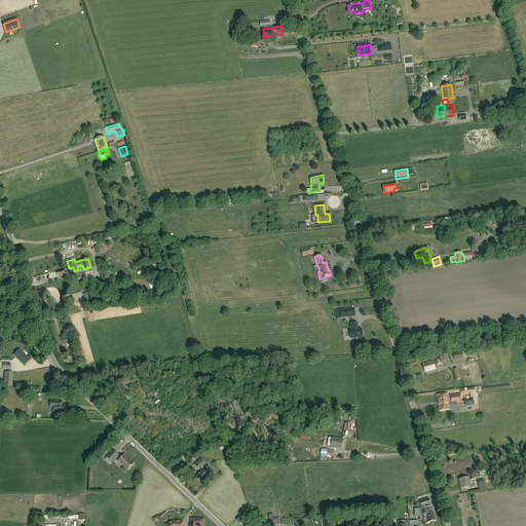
[(71,276),(76,275),(77,279),(81,278),(79,270),(78,270),(74,271),(73,267),(69,268),(71,276)]
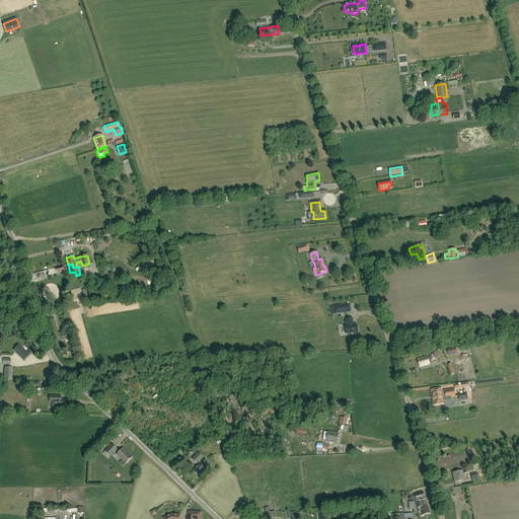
[(109,290),(121,288),(119,282),(108,284),(109,290)]
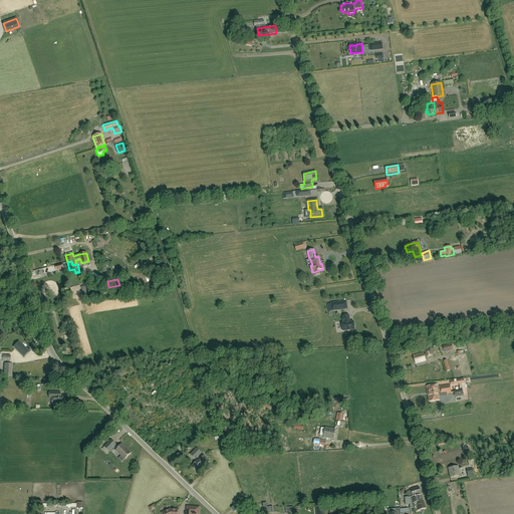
[(331,311),(347,309),(346,301),(330,303),(331,311)]
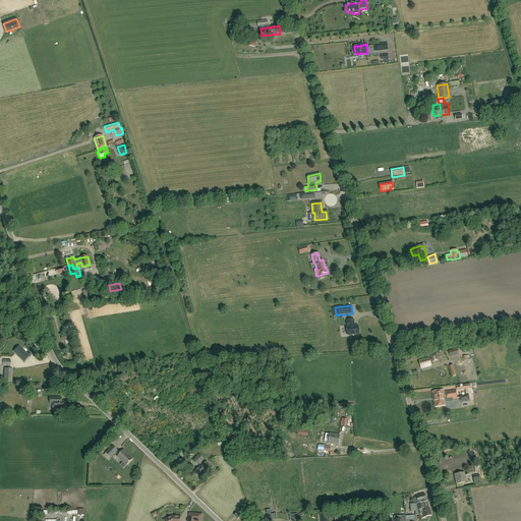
[(358,327),(358,326),(354,327),(353,320),(347,321),(348,330),(347,331),(348,336),(359,334),(359,332),(359,331),(359,328),(358,327)]
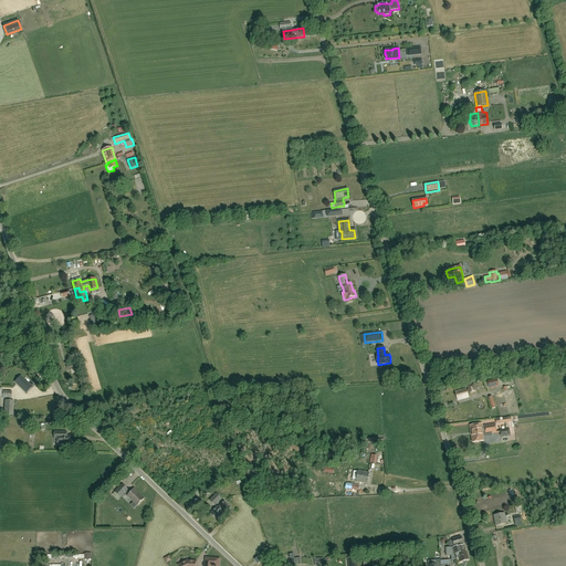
[(31,387),(20,376),(14,381),(25,392),(31,387)]
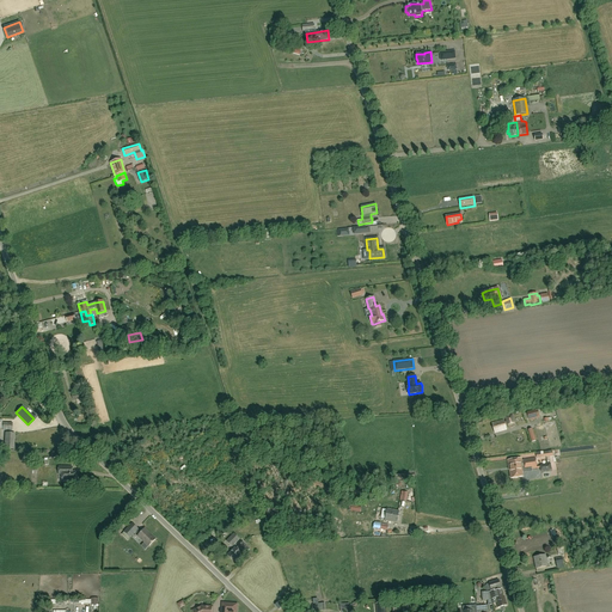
[(530,421),(540,417),(537,409),(526,412),(530,421)]
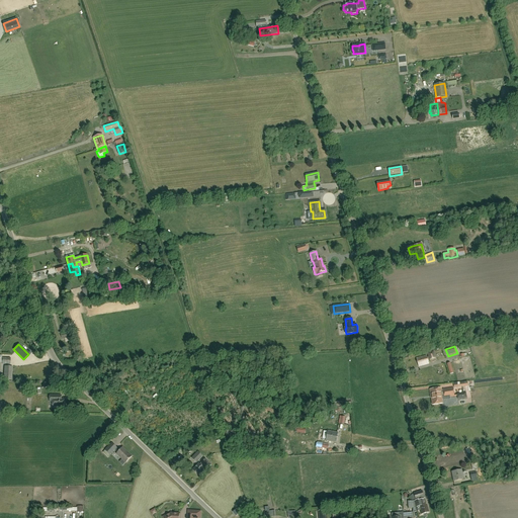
[(430,360),(435,358),(433,352),(428,353),(429,357),(427,358),(426,355),(416,358),(419,366),(429,363),(427,360),(429,359),(430,360)]
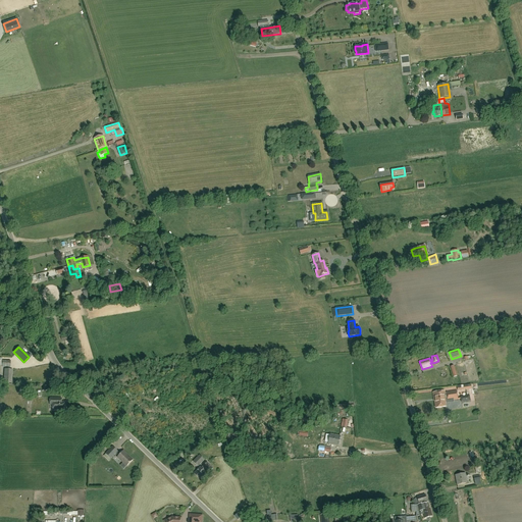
[(11,382),(12,370),(5,369),(4,381),(11,382)]
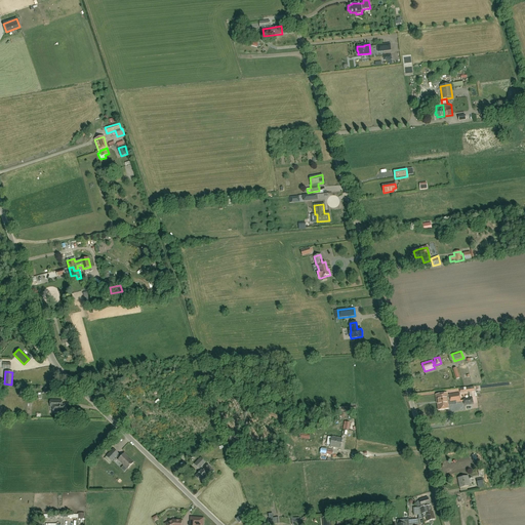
[(450,403),(460,401),(459,393),(449,395),(449,396),(450,403)]
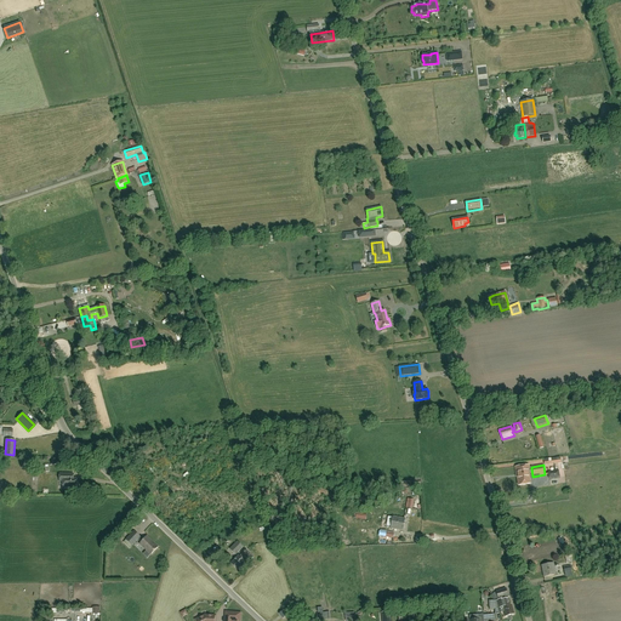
[(529,477),(533,477),(531,468),(529,468),(528,466),(516,467),(517,473),(517,474),(519,485),(530,484),(529,477)]
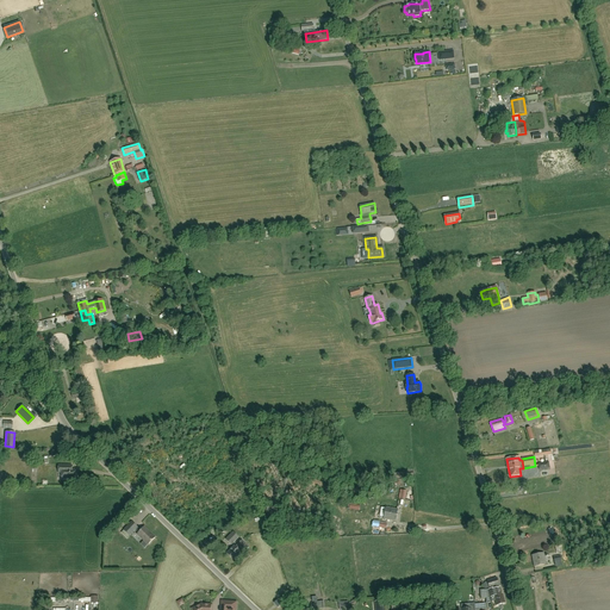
[(73,466),(58,466),(58,473),(62,473),(62,479),(75,479),(75,471),(72,470),(73,466)]
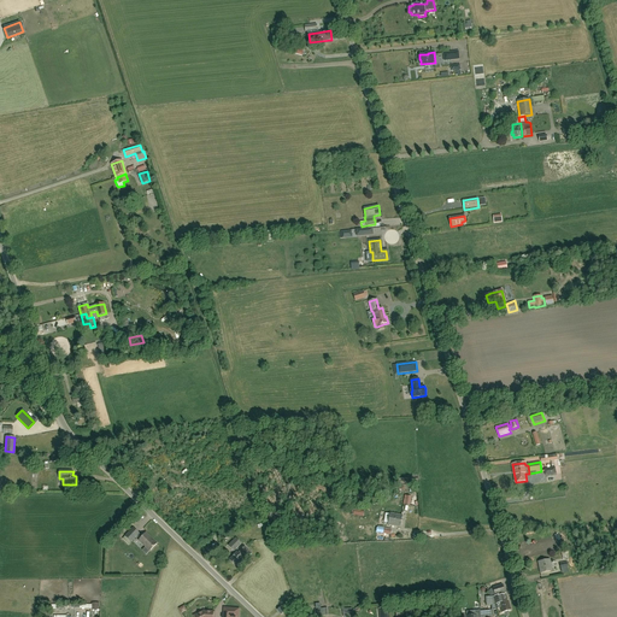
[(400,527),(401,516),(391,513),(388,526),(400,527)]
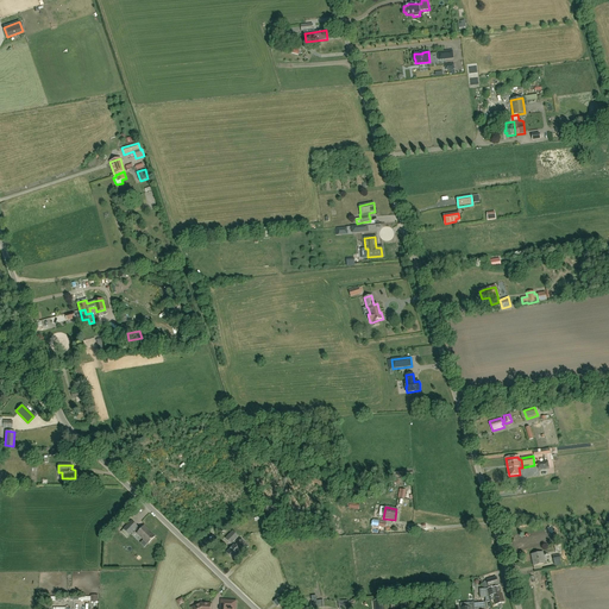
[(148,544),(155,537),(144,526),(140,529),(137,527),(131,521),(123,529),(129,535),(135,529),(138,532),(137,533),(148,544)]
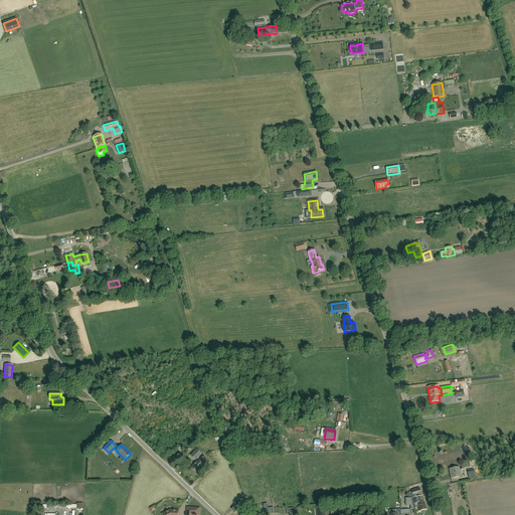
[(197,449),(191,456),(195,461),(202,454),(197,449)]
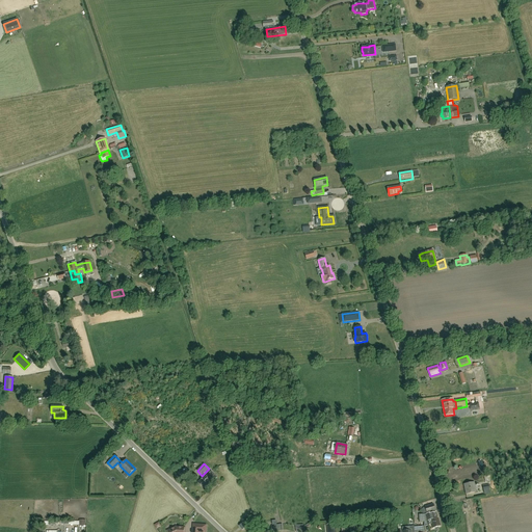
[(197,483),(204,488),(212,479),(214,481),(217,477),(211,471),(208,475),(206,477),(205,476),(197,483)]
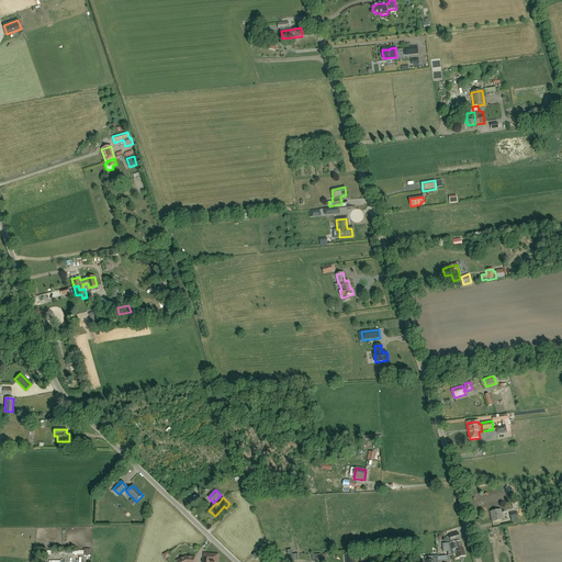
[(498,521),(503,520),(501,512),(501,509),(490,512),(493,523),(498,521)]
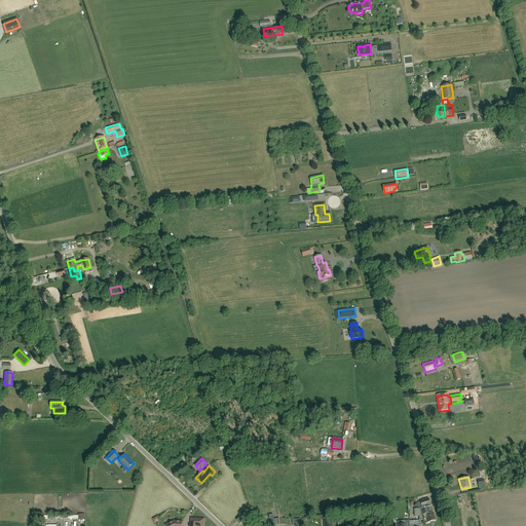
[(422,508),(430,505),(428,498),(420,500),(422,508)]
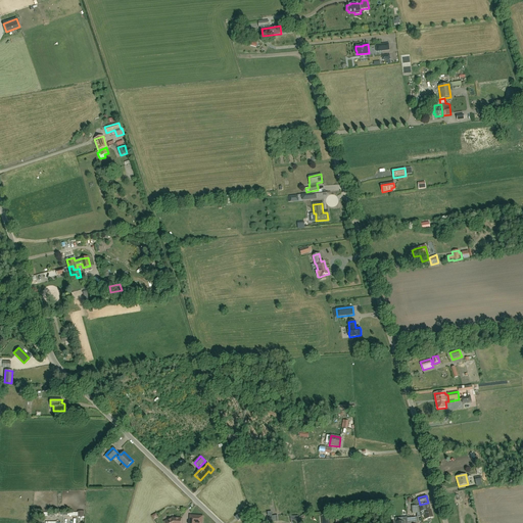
[(412,506),(413,514),(417,513),(417,517),(421,517),(418,506),(412,506)]
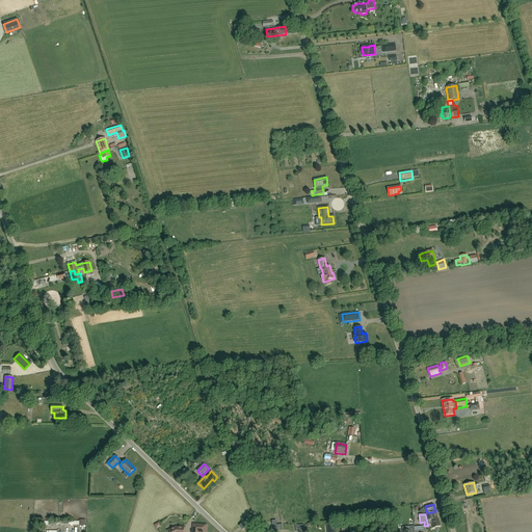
[(437,517),(433,519),(433,516),(427,519),(429,525),(431,524),(432,528),(441,526),(437,517)]
